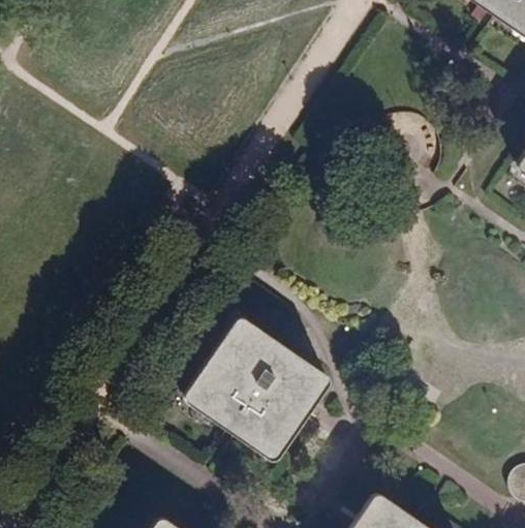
[(524,0),(481,0),(486,3),(484,6),(498,17),(500,13),(515,23),(517,21),(524,25),(524,0)]
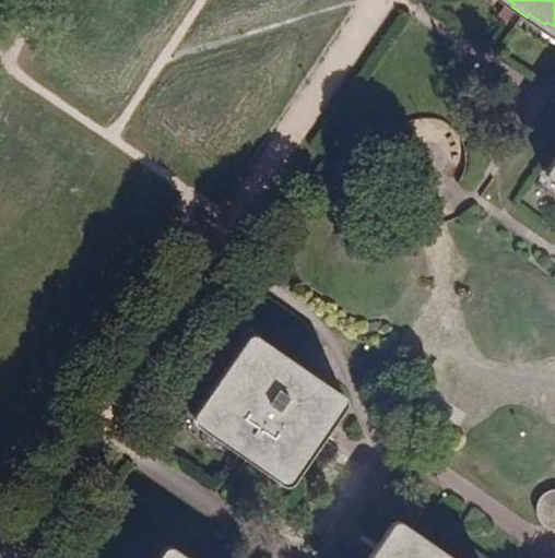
[(529,14),(527,18),(554,36),(554,26),(546,22),(544,24),(529,14)]
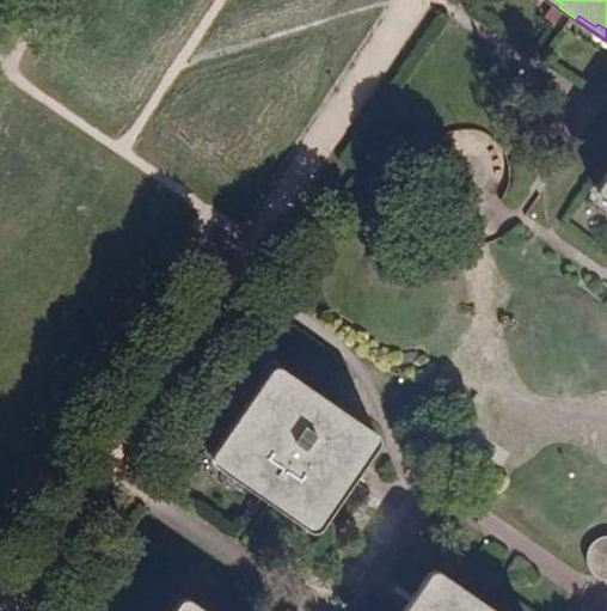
[(276,368),(274,372),(256,399),(258,401),(263,396),(265,397),(283,372),(290,377),(293,374),(286,370),(282,368),(279,368),(276,368)]
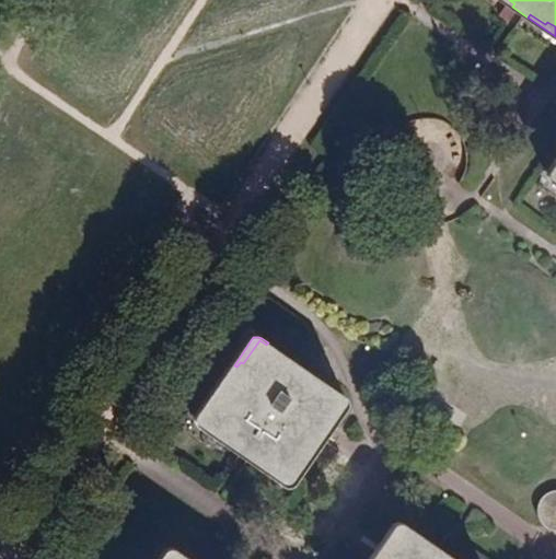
[(345,400),(337,395),(339,392),(268,342),(266,345),(259,340),(243,363),(241,362),(236,367),(234,365),(204,408),(207,410),(201,417),(224,432),(222,435),(238,446),(235,450),(252,462),(255,458),(269,468),(271,465),(294,480),(300,474),(302,476),(326,441),(305,428),(315,415),(335,428),(336,428),(329,423),(345,400)]
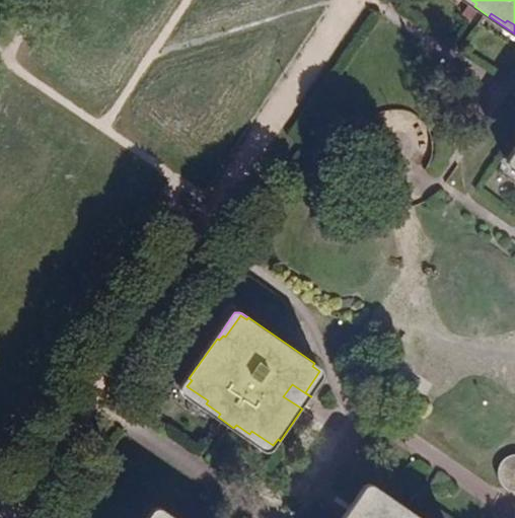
[(305,392),(311,396),(323,377),(324,375),(324,372),(323,370),(321,367),(314,363),(312,366),(319,371),(305,392)]
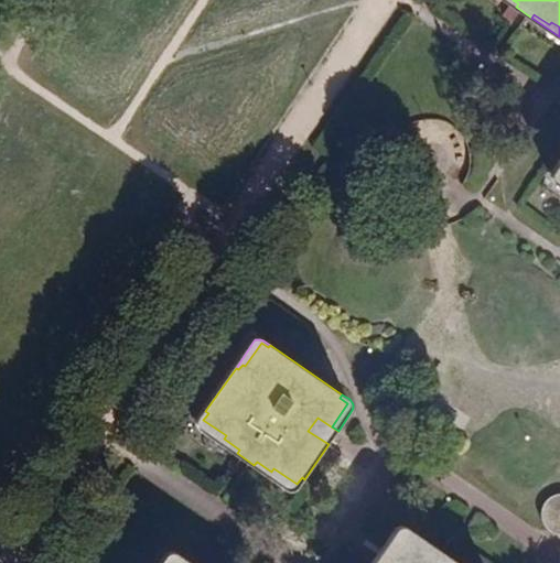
[(201,426),(202,430),(237,453),(239,450),(224,439),(226,435),(203,420),(208,413),(205,411),(201,418),(200,421),(200,423),(201,426)]
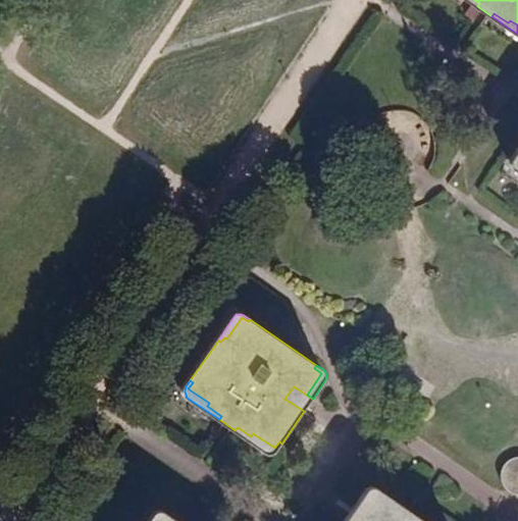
[(285,399),(304,411),(312,399),(294,386),(285,399)]
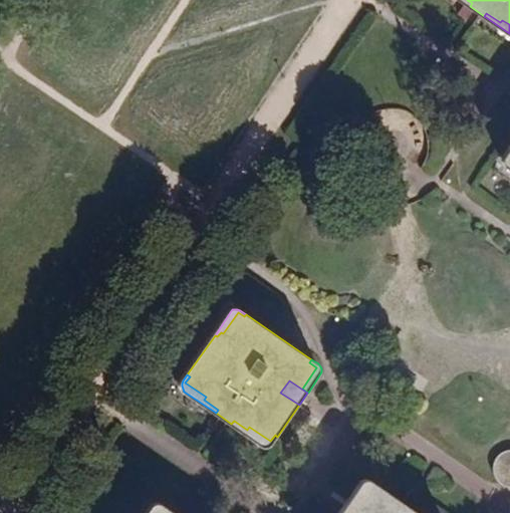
[(231,424),(263,445),(265,446),(268,446),(271,445),(277,437),(275,435),(270,441),(249,427),(247,430),(234,421),(231,424)]
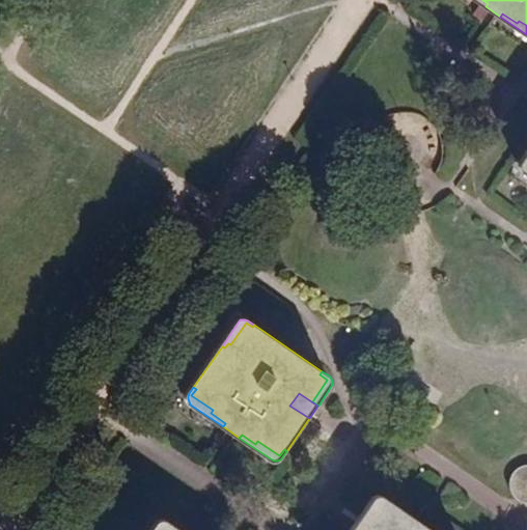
[(526,471),(518,472),(523,497),(526,496),(526,471)]
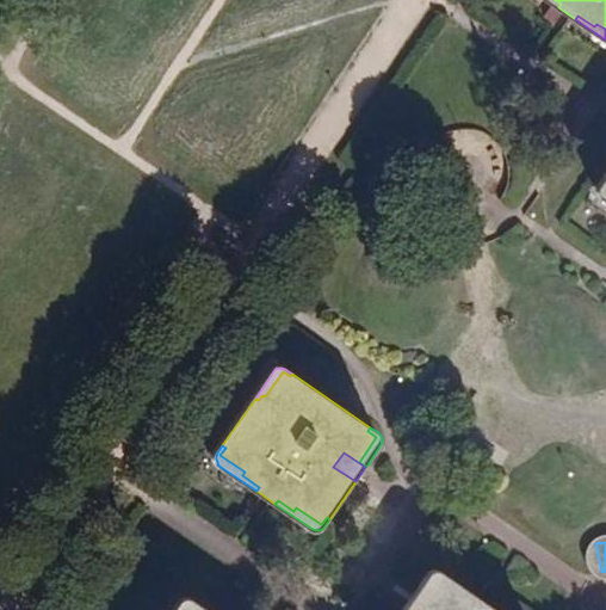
[(449,581),(451,578),(444,573),(438,571),(434,572),(432,575),(418,596),(425,602),(441,577),(449,581)]
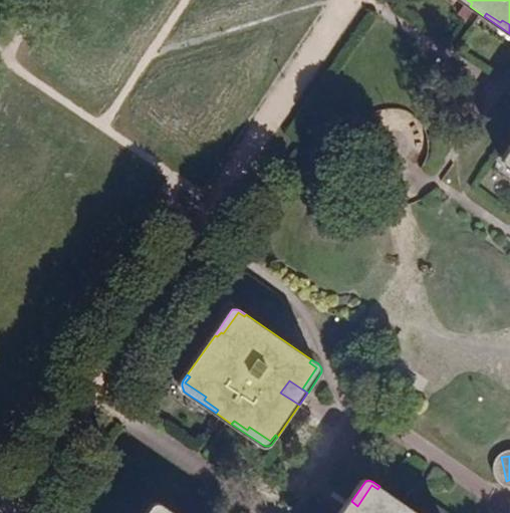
[(351,501),(343,512),(419,512),(379,486),(377,489),(371,485),(357,506),(351,501)]
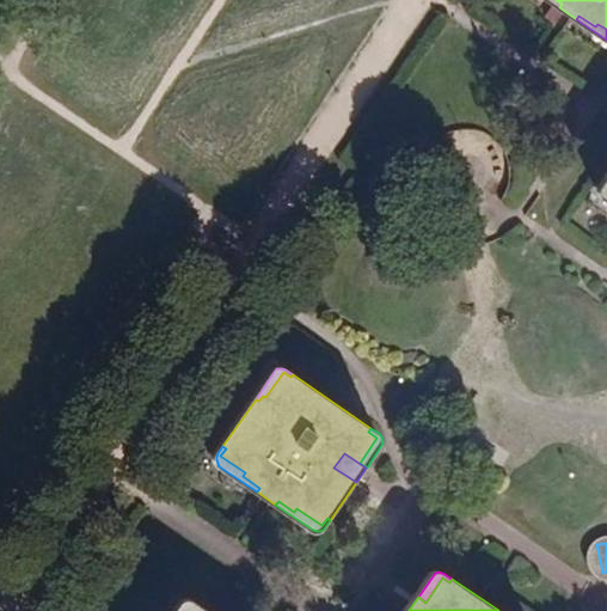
[(203,606),(195,602),(191,600),(189,599),(185,602),(178,610),(189,610),(192,605),(200,610),(201,610),(203,606)]
